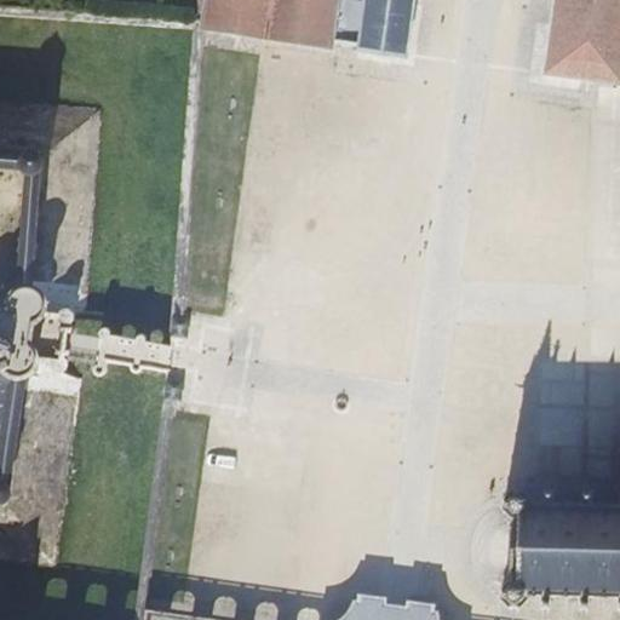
[(205,0),(201,30),(267,40),(334,50),(336,45),(359,47),(357,52),(406,59),(414,0),(205,0)]
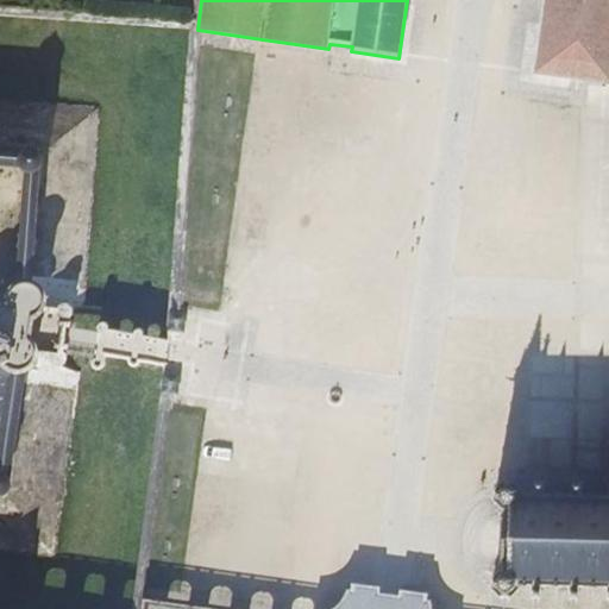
[(608,0),(545,0),(535,74),(608,85),(608,0)]
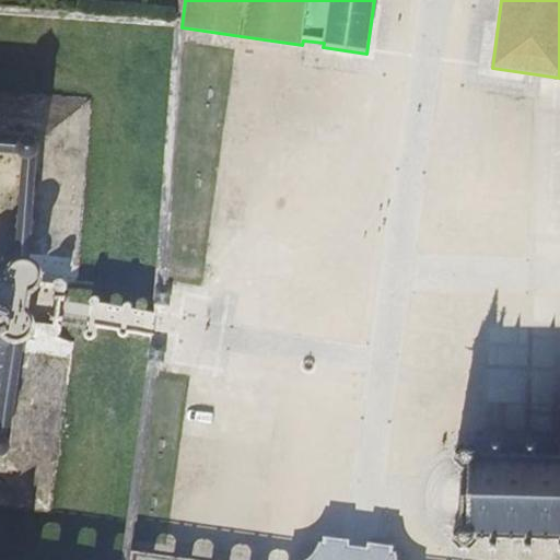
[(16,341),(12,341),(2,411),(0,429),(0,155),(24,158),(15,261),(21,261),(26,264),(36,148),(0,144),(0,453),(6,454),(21,342),(16,341)]
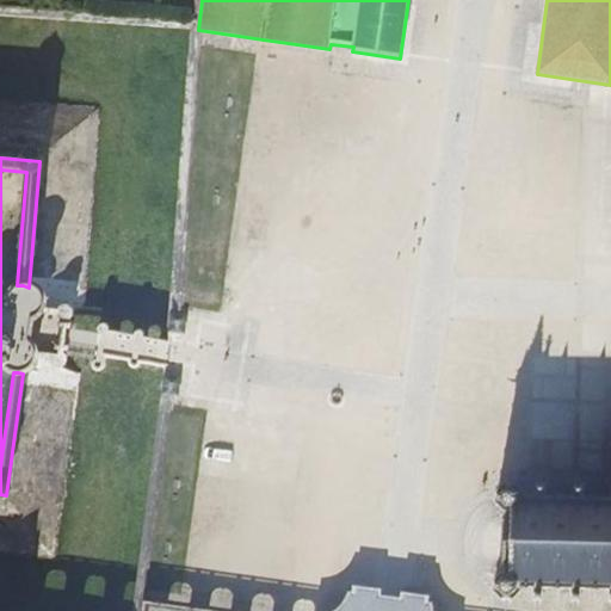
[(42,296),(39,292),(37,291),(34,289),(29,288),(23,285),(17,285),(12,291),(8,297),(10,304),(0,308),(0,448),(2,449),(13,372),(18,372),(23,374),(26,372),(28,370),(31,368),(34,365),(36,358),(50,360),(53,364),(54,366),(57,368),(61,368),(63,366),(66,364),(67,362),(66,357),(65,355),(65,352),(67,352),(68,349),(65,347),(66,339),(67,329),(71,331),(71,326),(68,326),(68,323),(72,320),(73,316),(73,313),(72,310),(68,308),(66,307),(61,308),(59,310),(43,308),(43,304),(43,301),(42,296)]
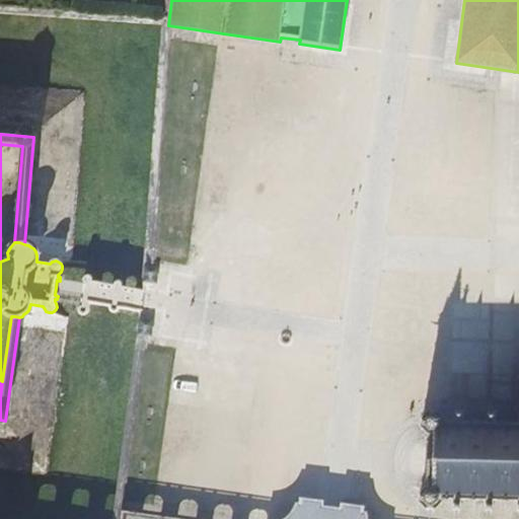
[(419,504),(427,512),(434,513),(442,505),(442,500),(454,500),(453,513),(459,513),(459,501),(486,501),(486,514),(491,514),(492,501),(518,502),(518,514),(518,427),(494,427),(494,415),(489,415),(489,427),(461,426),(462,414),(456,414),(456,426),(444,426),(444,422),(437,414),(430,413),(421,422),(421,430),(421,431),(427,437),(426,462),(425,490),(419,494),(419,495),(419,503),(419,504)]
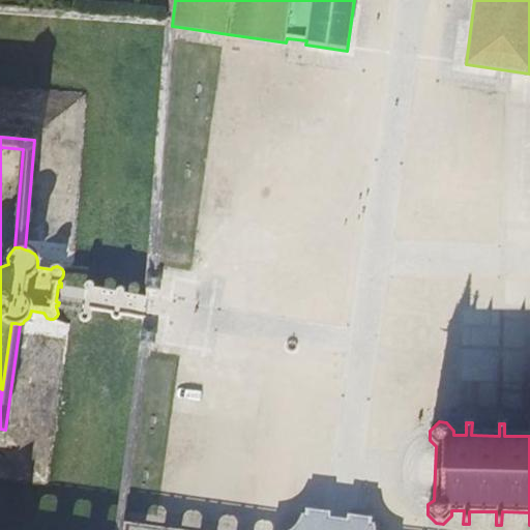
[(290,529),(375,529),(374,523),(371,523),(371,517),(347,513),(347,520),(337,519),(329,518),(329,510),(307,507),(306,514),(302,513),(296,525),(290,529)]
